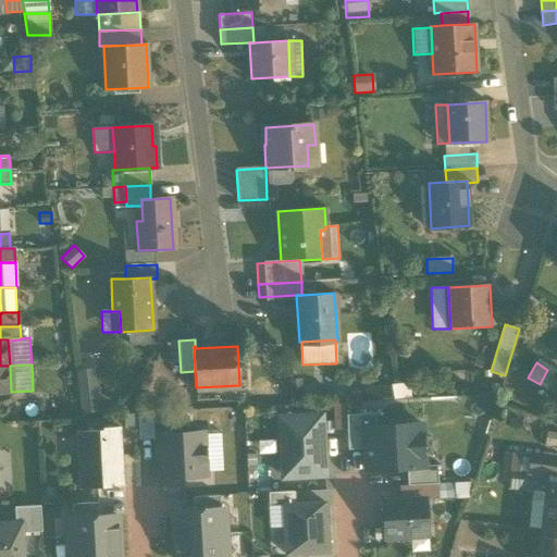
[(0,392),(11,392),(10,366),(0,366),(0,392)]
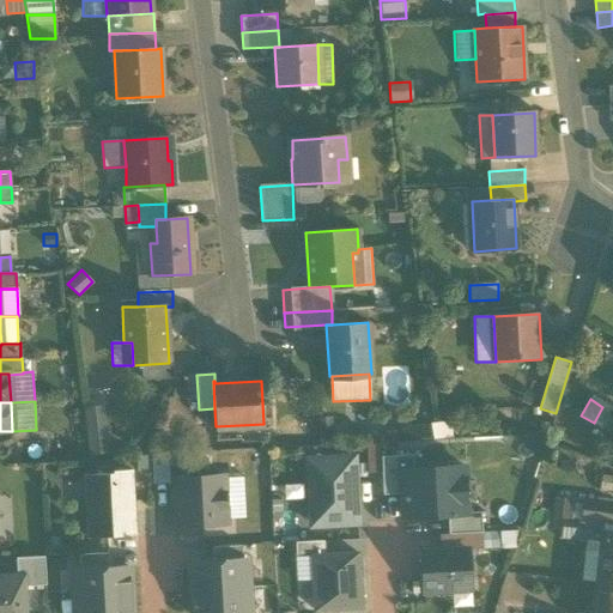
[(84,407),(90,456),(109,454),(103,405),(84,407)]
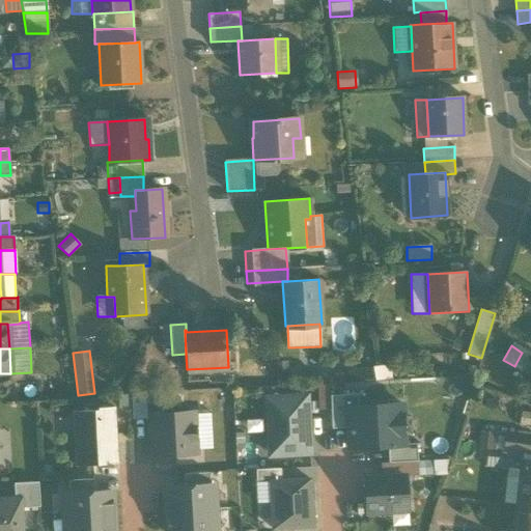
[(514,366),(530,375),(530,357),(522,353),(514,366)]
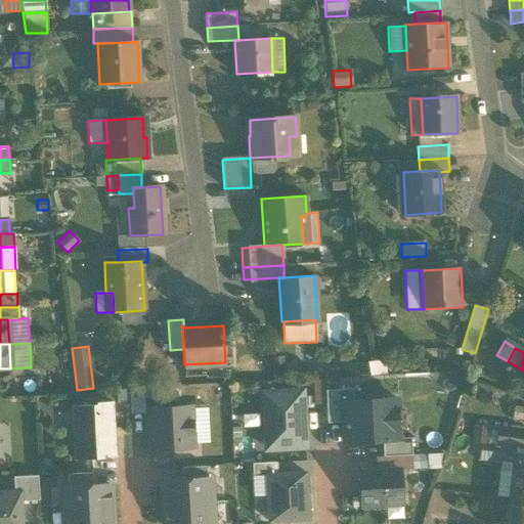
[(386,360),(367,361),(369,376),(387,375),(386,360)]
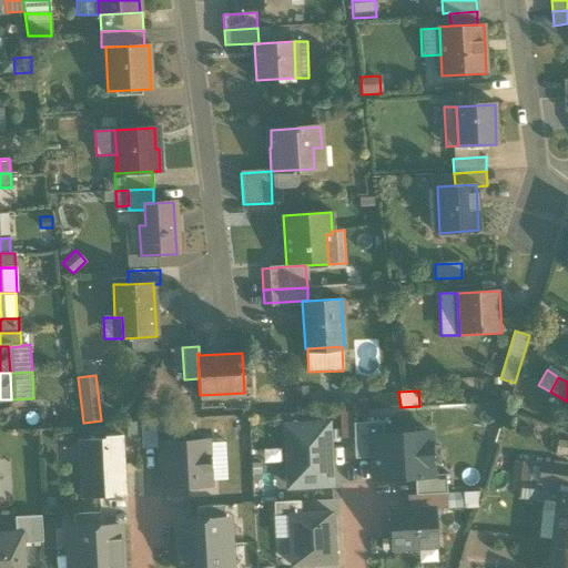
[(352,412),(338,413),(341,439),(353,438),(353,423),(352,412)]
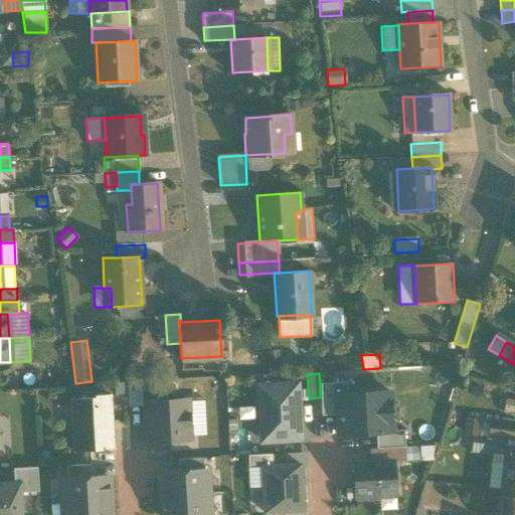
[(338,414),(339,436),(375,433),(392,432),(391,431),(389,391),(347,394),(347,381),(320,383),(320,397),(321,415),(338,414)]
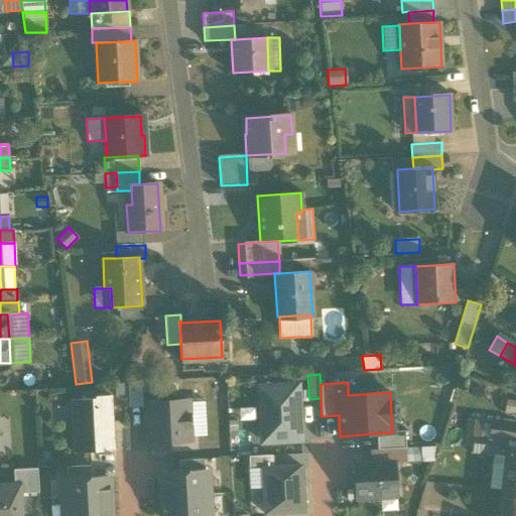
[(141,383),(127,384),(129,408),(142,407),(141,383)]
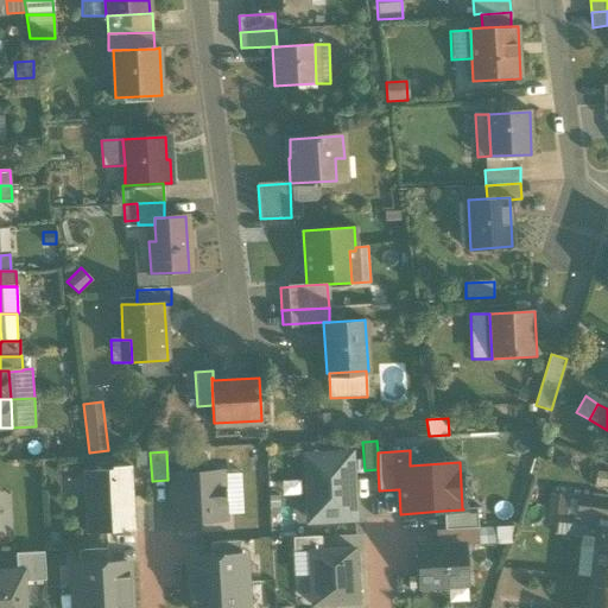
[(350,454),(305,456),(309,521),(354,519),(350,454)]
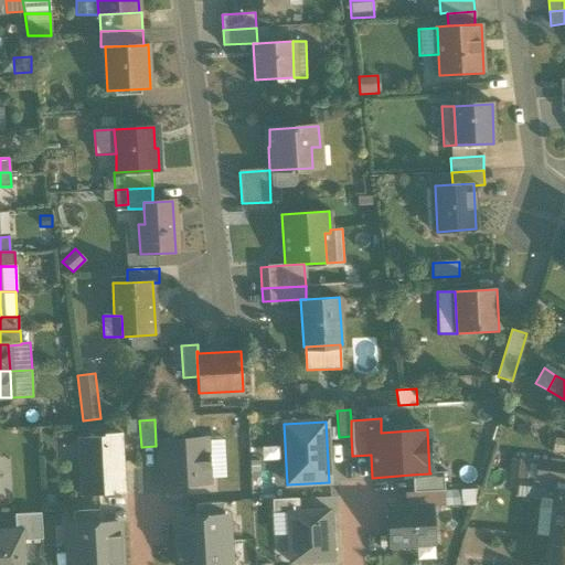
[(125,491),(121,434),(104,434),(104,437),(77,438),(81,496),(113,493),(113,491),(125,491)]
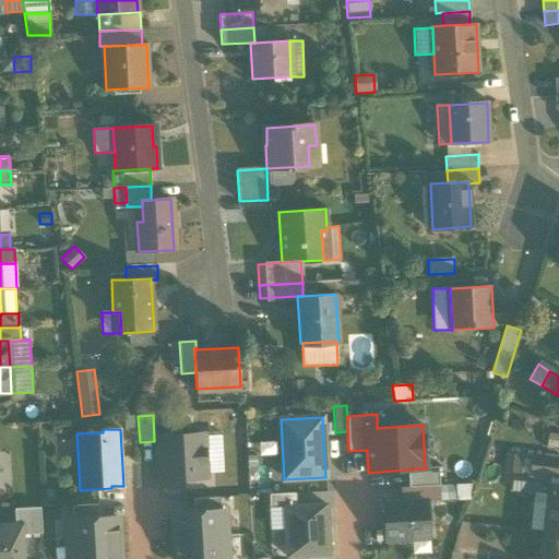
[(161,436),(163,480),(205,478),(205,474),(204,462),(206,462),(205,450),(203,450),(203,436),(203,433),(161,436)]
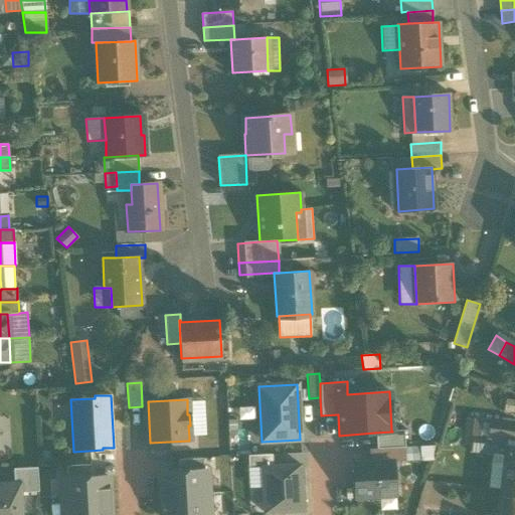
[(206,400),(187,401),(187,414),(189,414),(190,425),(188,425),(189,437),(208,436),(206,400)]
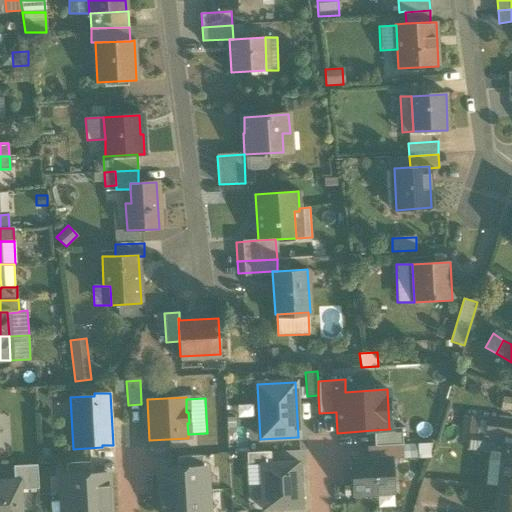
[(461,432),(484,435),(485,427),(474,426),(476,417),(462,415),(461,432)]
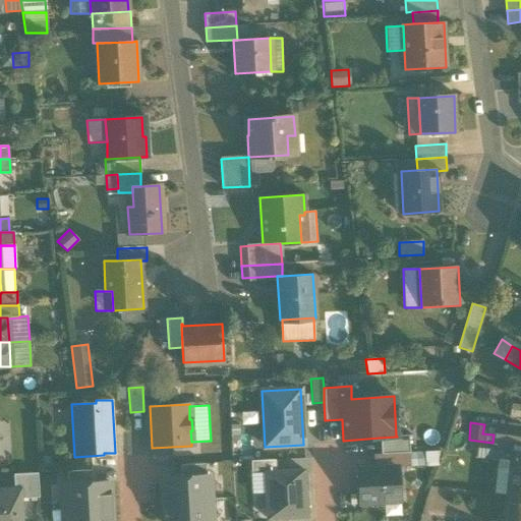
[(493,443),(520,446),(520,428),(484,424),(482,433),(494,435),(493,443)]
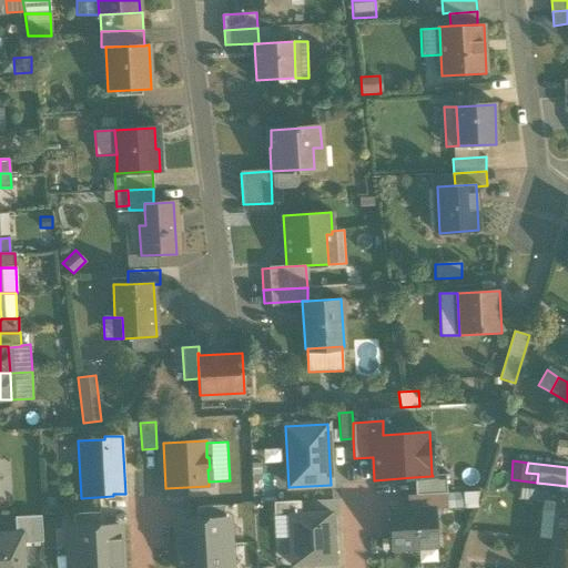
[(414,477),(416,495),(446,494),(446,474),(432,475),(433,476),(414,477)]
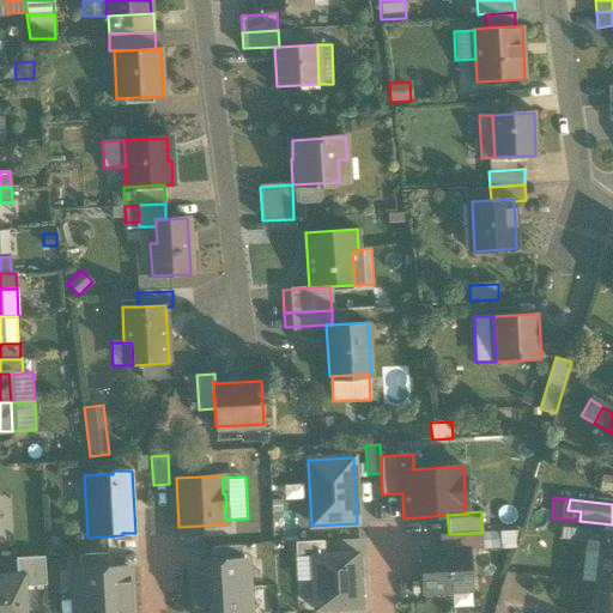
[(601,541),(596,583),(612,586),(612,532),(602,530),(601,541)]
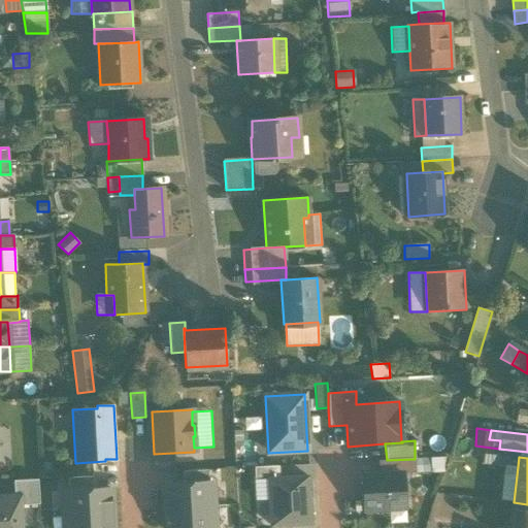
[(415,473),(431,472),(431,458),(415,459),(415,473)]
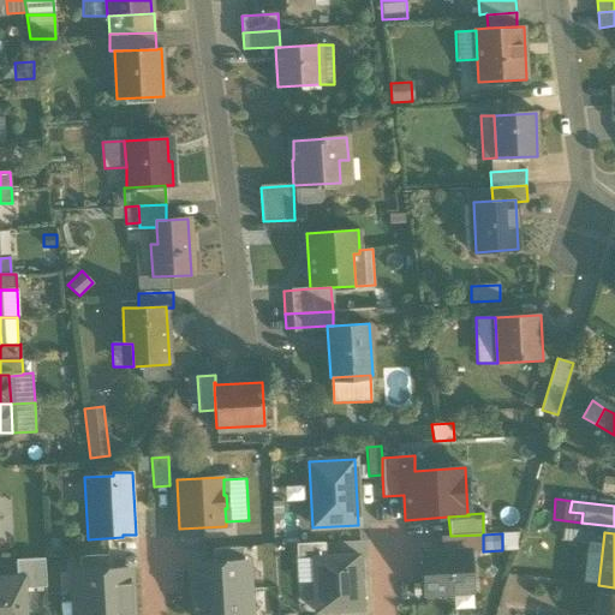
[(520,533),(502,533),(502,550),(514,550),(520,533)]
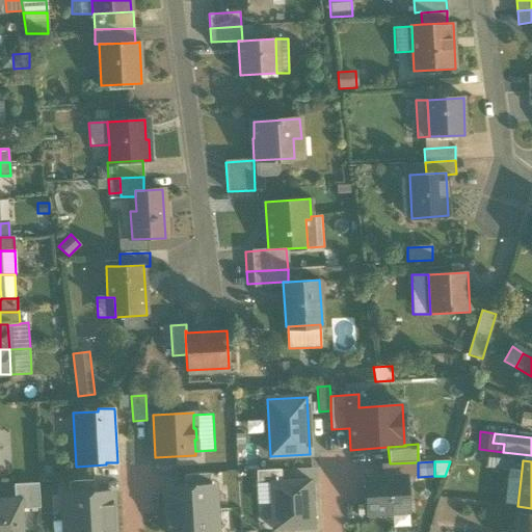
[(390,463),(381,464),(381,479),(406,477),(418,477),(418,462),(390,463)]
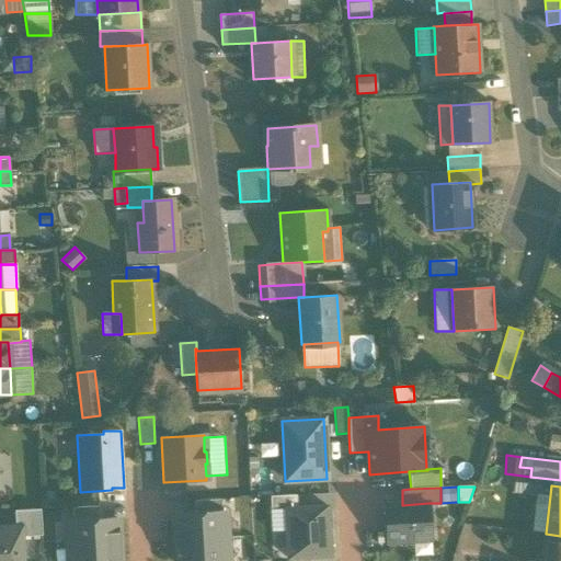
[(530,533),(546,534),(550,495),(536,494),(530,533)]
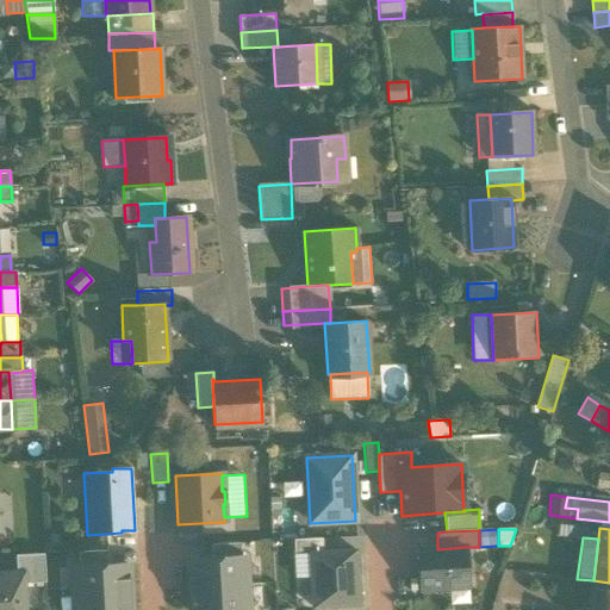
[(323,539),(294,541),(294,554),(310,554),(323,553),(323,539)]
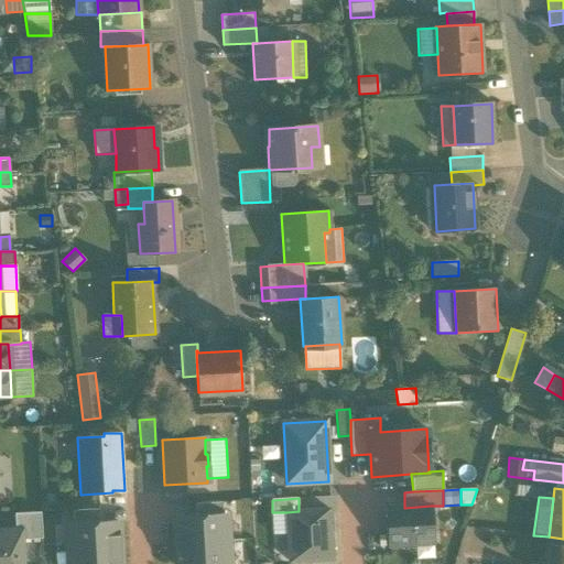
[(195,503),(195,517),(224,516),(223,502),(195,503)]
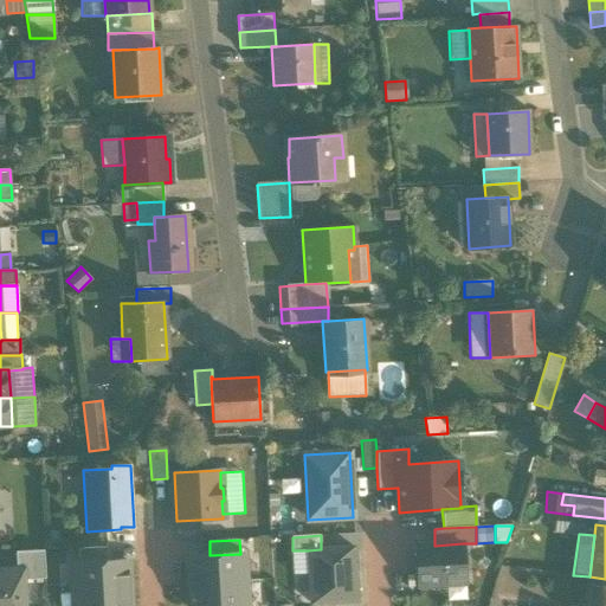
[(465,582),(463,543),(434,546),(416,547),(418,585),(465,582)]
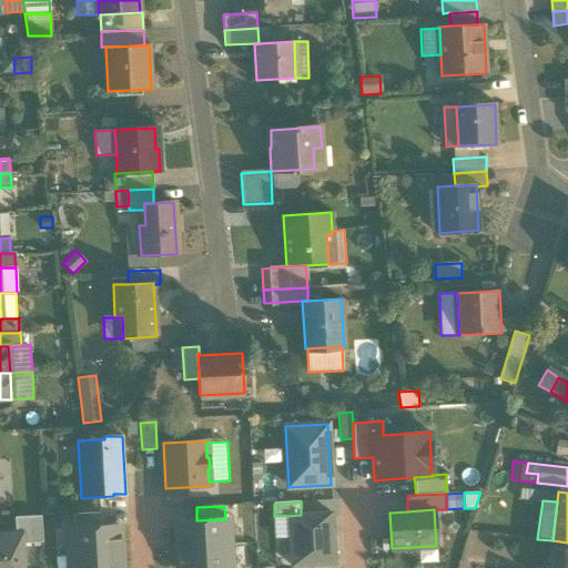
[(73,514),(73,528),(101,527),(100,513),(73,514)]
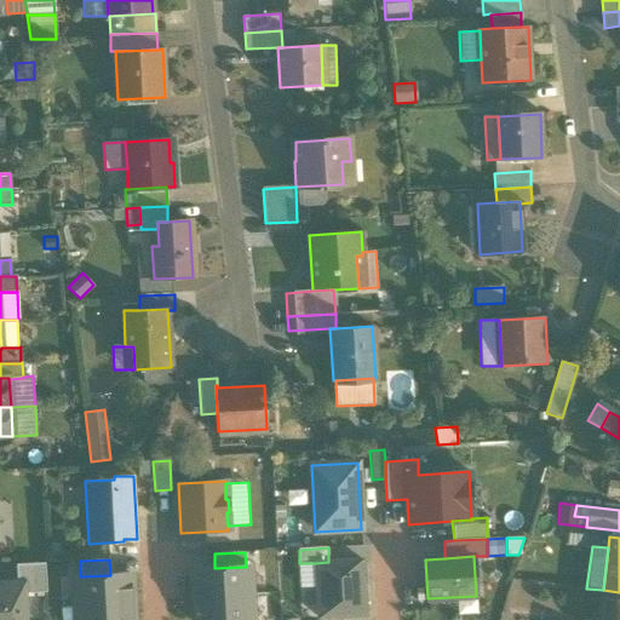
[(328,562),(315,563),(316,587),(319,618),(366,615),(362,560),(328,562)]
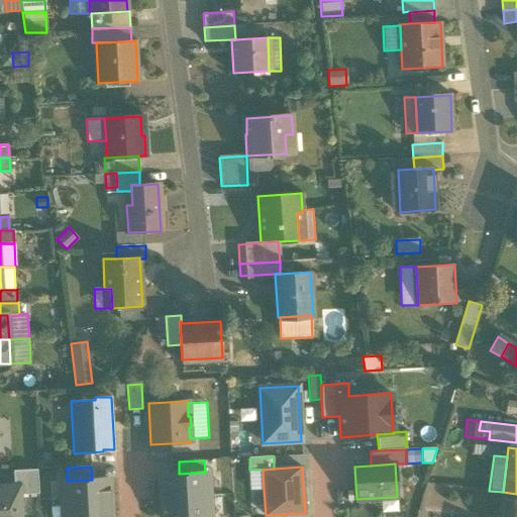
[(20,485),(20,495),(38,494),(37,470),(13,471),(14,485),(20,485)]
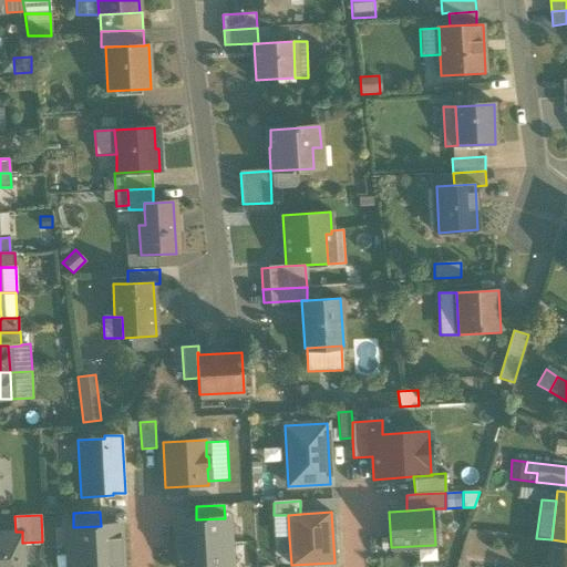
[(288,515),(274,515),(275,537),(289,537),(288,515)]
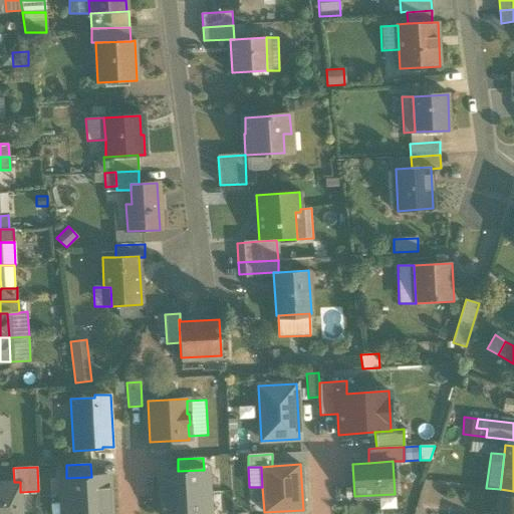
[(178,471),(160,473),(162,513),(209,513),(207,470),(204,470),(178,471)]
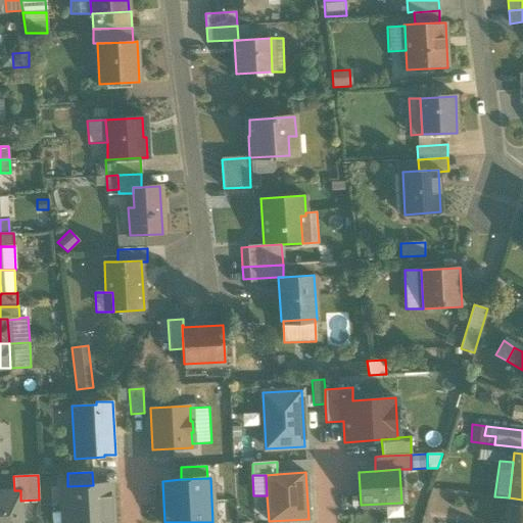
[(62,487),(63,512),(111,509),(110,484),(93,485),(67,486),(62,487)]
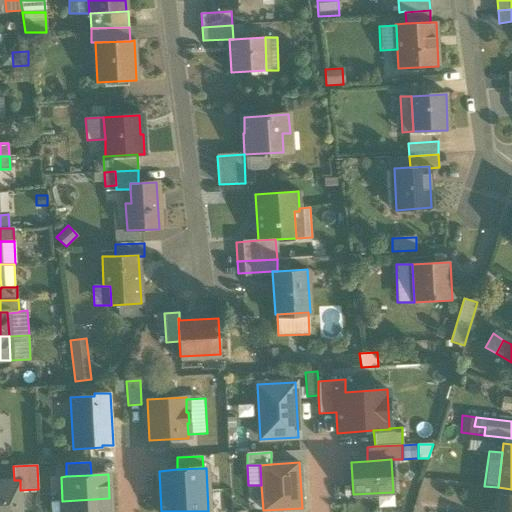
[(0,511),(21,511),(20,490),(20,480),(14,480),(3,481),(1,483),(0,483),(0,511)]
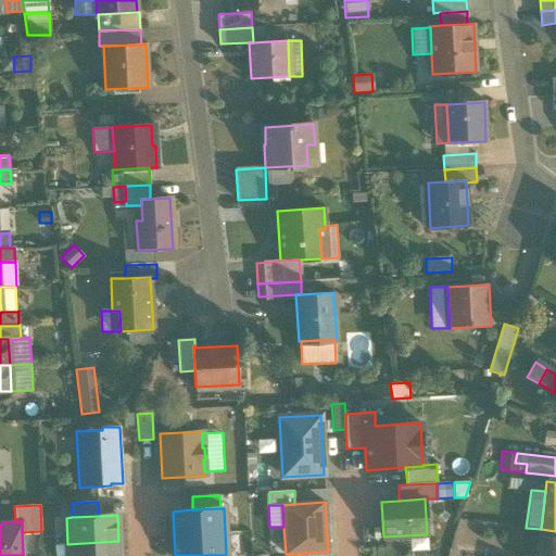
[(555,555),(555,531),(541,529),(536,555),(555,555)]
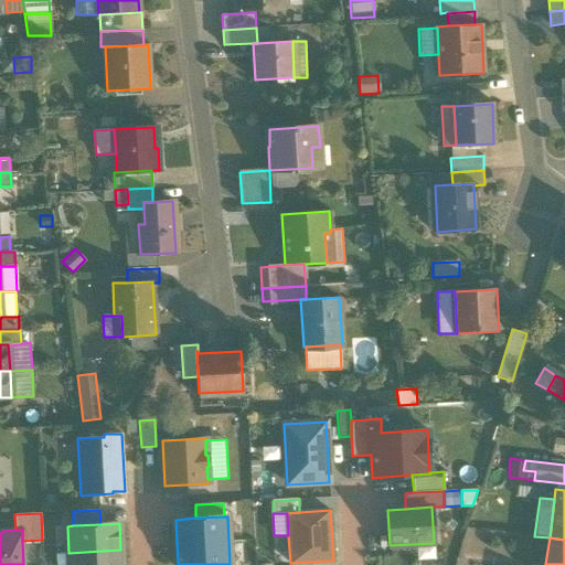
[(68,553),(68,564),(120,564),(120,550),(68,553)]
